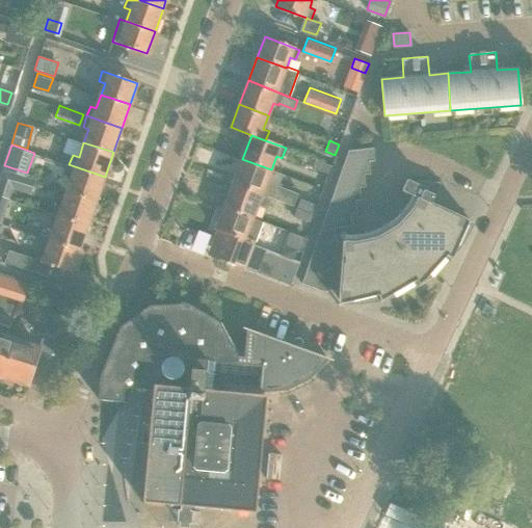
[(349,150),(344,163),(369,160),(374,160),(373,147),(349,150)]
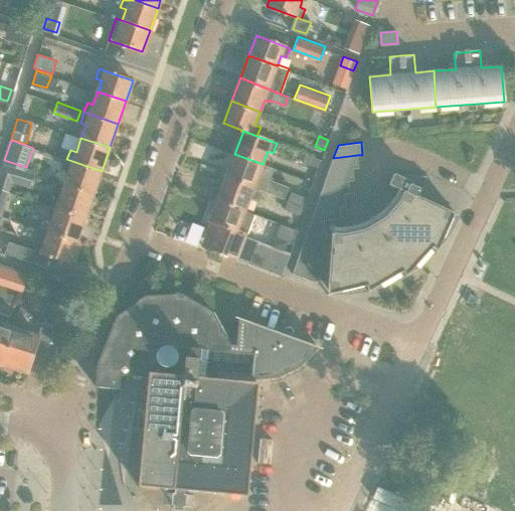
[(317,166),(320,158),(305,153),(302,160),(317,166)]
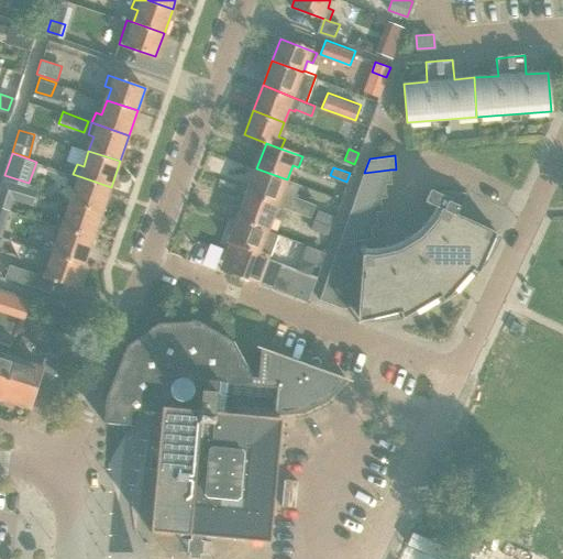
[(256,168),(246,194),(284,208),(310,217),(316,203),(295,195),(299,184),(287,179),(256,168)]
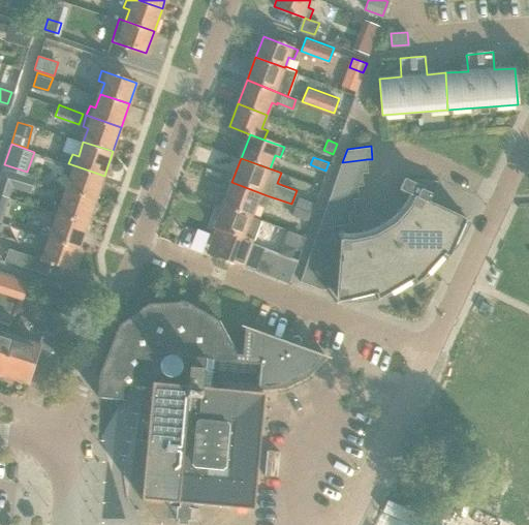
[(338,175),(368,172),(367,159),(342,162),(338,175)]
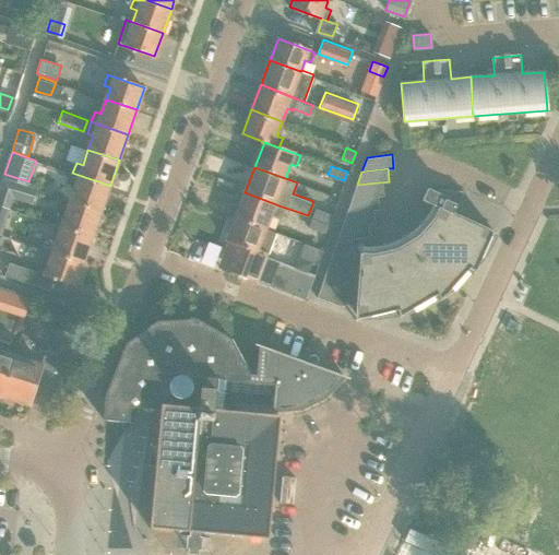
[(110,186),(72,173),(69,184),(75,187),(71,200),(102,211),(110,186)]
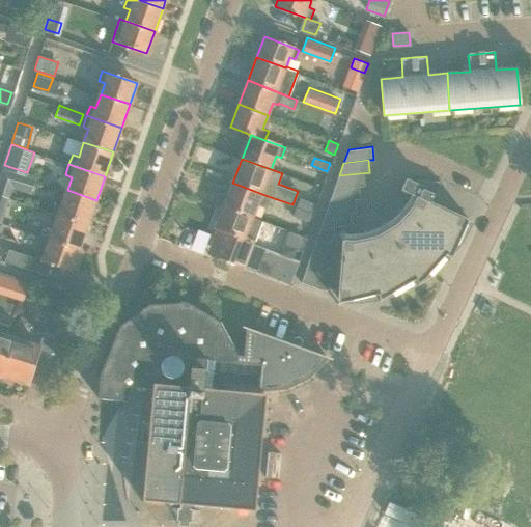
[(0,179),(0,193),(8,196),(15,176),(2,173),(0,179)]
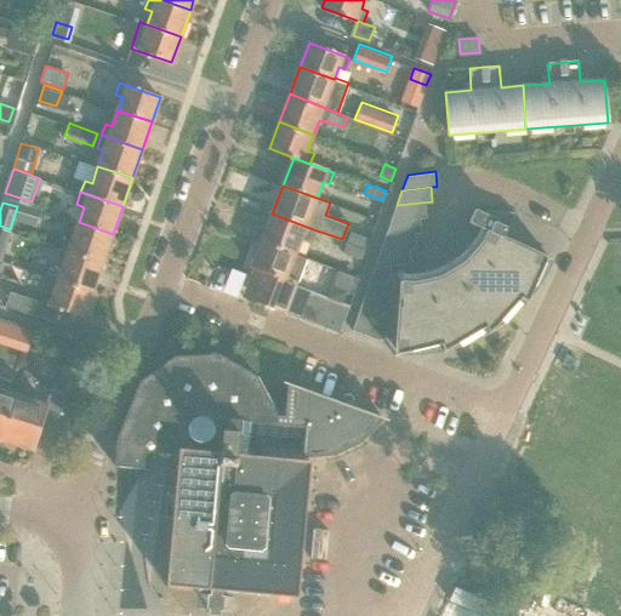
[(391,221),(427,216),(425,203),(397,205),(391,221)]
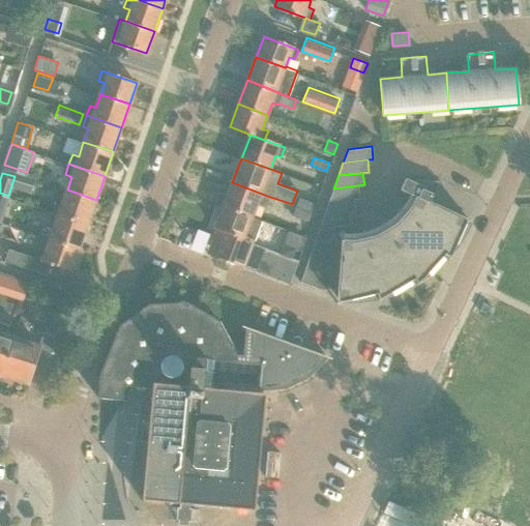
[(317,236),(300,281),(325,290),(326,288),(339,289),(337,302),(376,293),(379,299),(413,280),(418,284),(444,255),(450,257),(469,218),(437,204),(438,180),(416,178),(415,182),(405,178),(401,190),(415,196),(410,208),(396,224),(383,231),(376,236),(367,237),(349,241),(334,240),(317,236)]
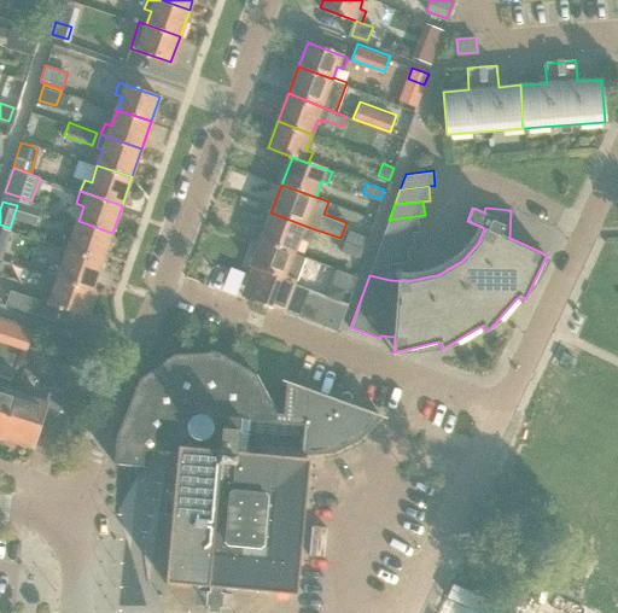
[(270,212),(260,239),(295,252),(301,237),(308,239),(312,228),(270,212)]
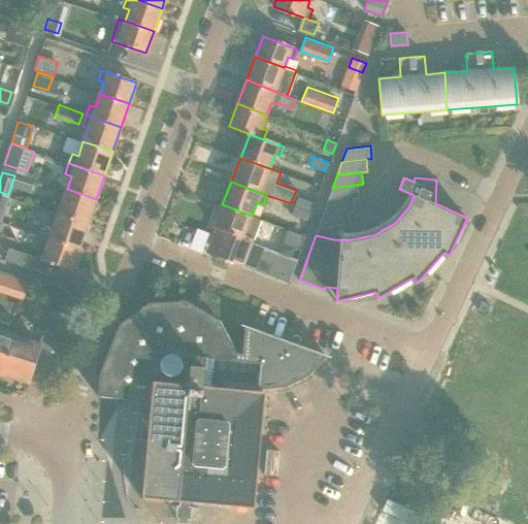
[(358,196),(357,185),(332,188),(328,200),(353,197),(358,196)]
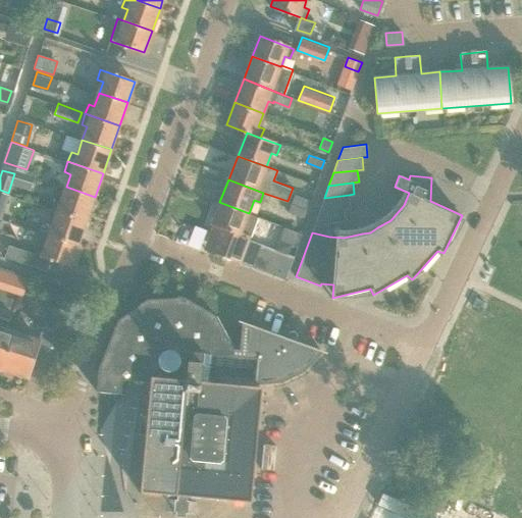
[(55,199),(51,209),(87,220),(95,197),(66,187),(61,201),(55,199)]
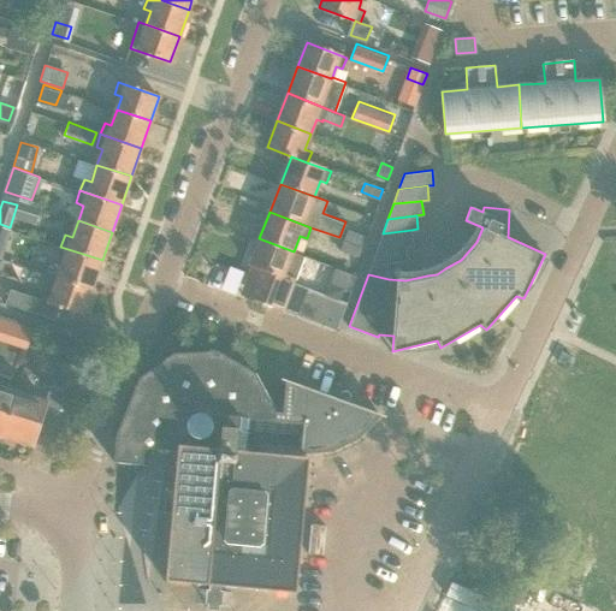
[(0,255),(1,256),(10,227),(0,224),(0,255)]
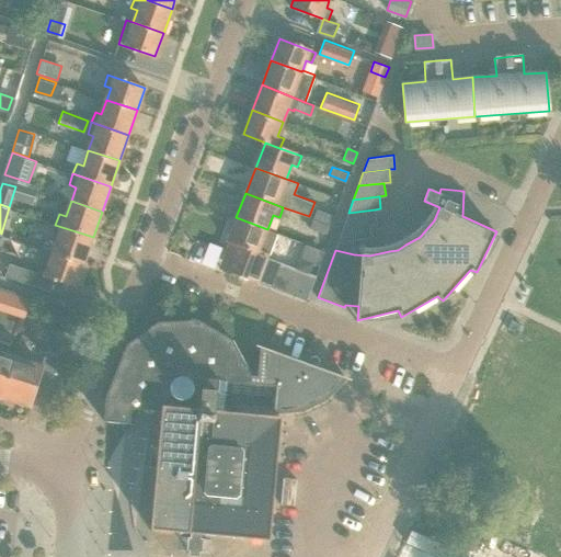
[(317,207),(313,216),(330,223),(333,214),(317,207)]
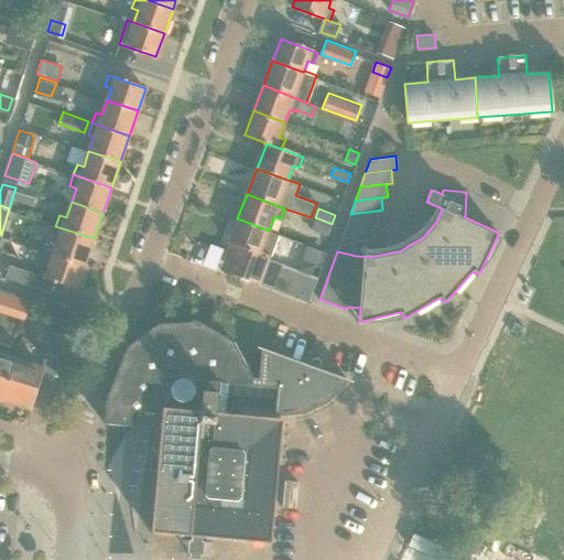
[(378,225),(377,211),(350,214),(345,227),(371,225),(378,225)]
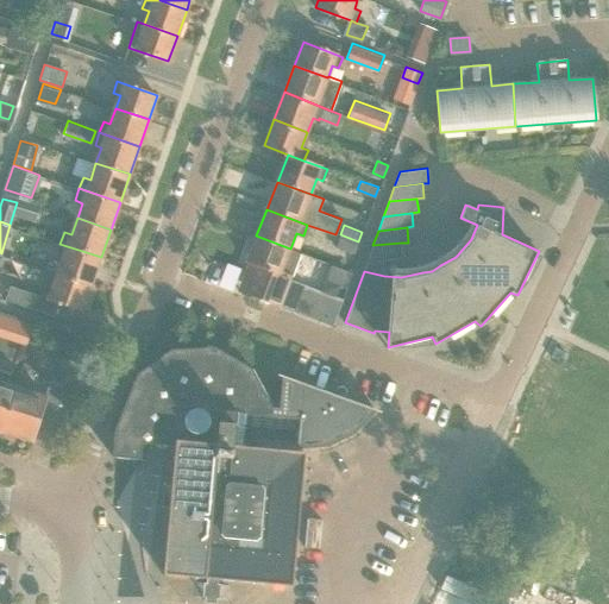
[(301,252),(290,249),(256,236),(246,262),(250,263),(243,281),(239,291),(264,301),(281,306),(290,281),(301,252)]
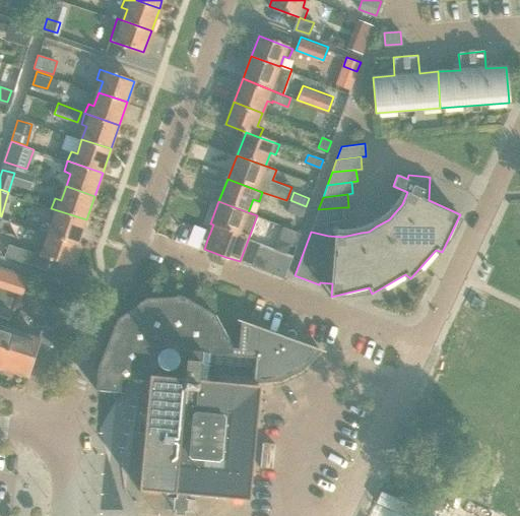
[(290,201),(287,209),(303,215),(306,207),(290,201)]
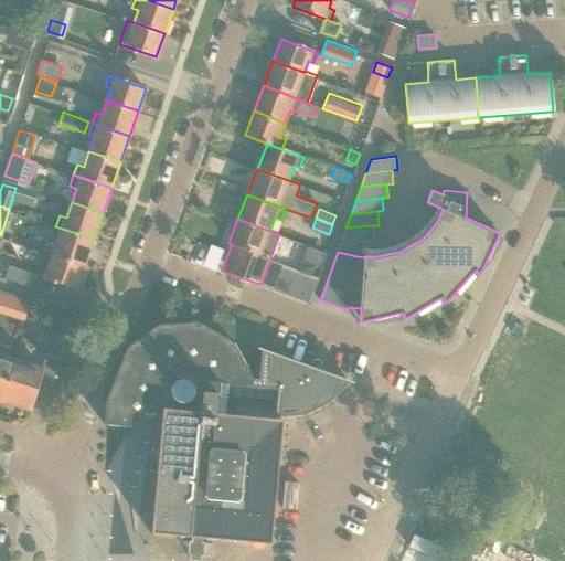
[(341,242),(374,239),(372,225),(345,228),(341,242)]
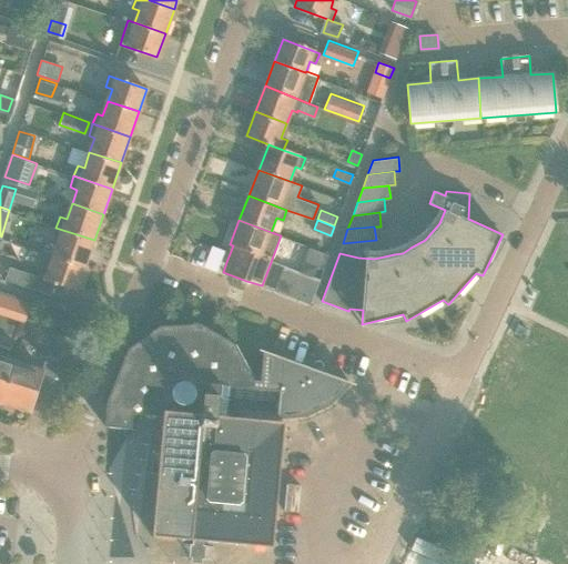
[(59,240),(53,255),(85,265),(94,240),(56,228),(52,238),(59,240)]
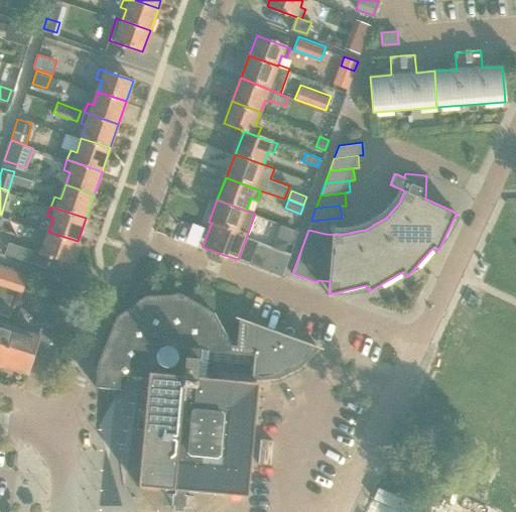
[(281,224),(275,238),(287,242),(292,244),(297,231),(281,224)]
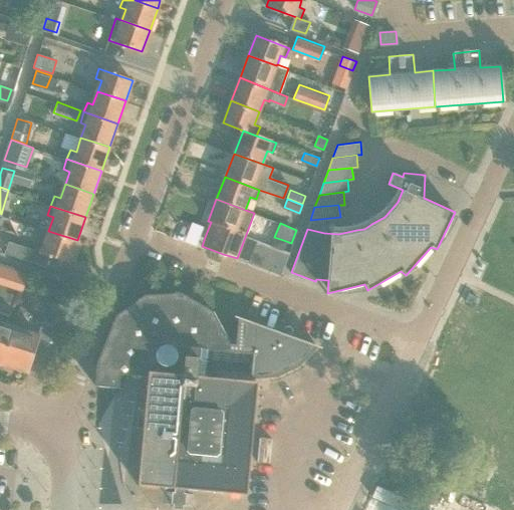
[(77,240),(48,231),(44,242),(38,240),(35,250),(69,262),(77,240)]
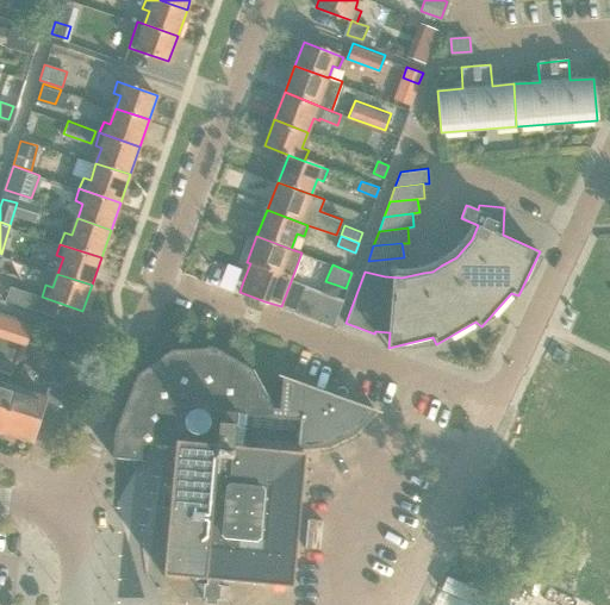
[(291,281),(281,306),(294,312),(305,286),(291,281)]
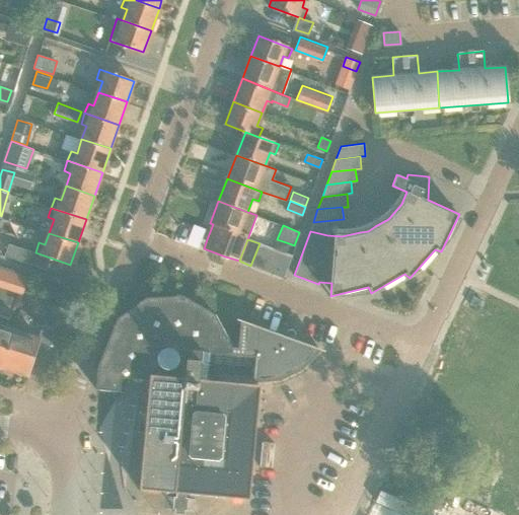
[(9,241),(5,253),(25,261),(29,248),(9,241)]
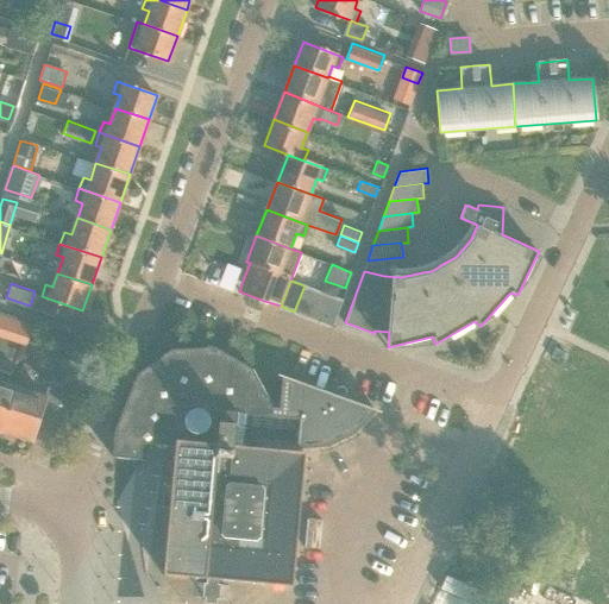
[(294,312),(307,316),(318,291),(305,285),(294,312)]
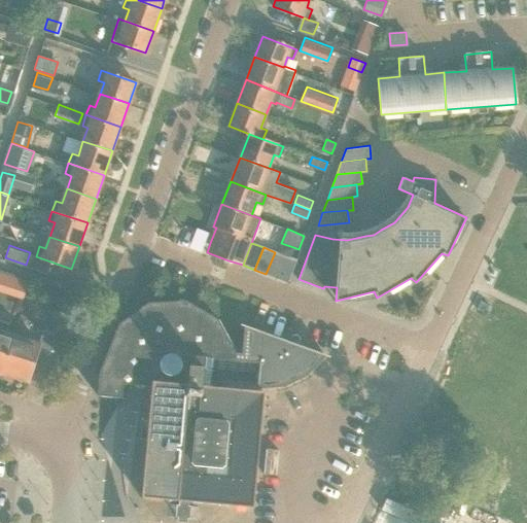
[(266,274),(277,278),(285,256),(280,254),(275,252),(266,274)]
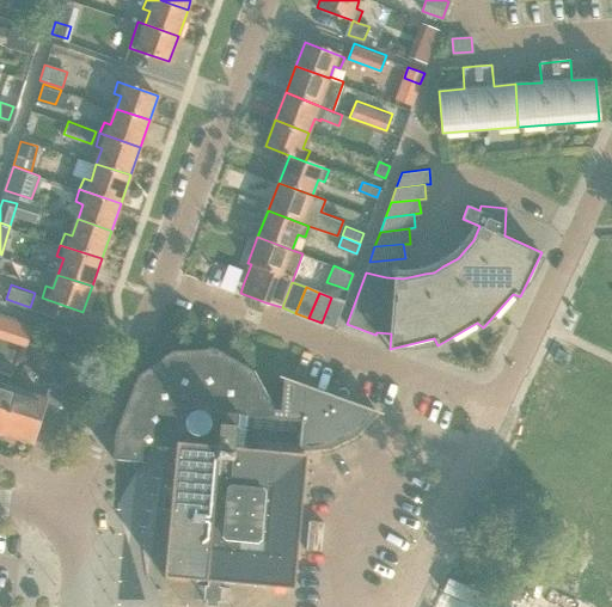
[(346,302),(342,301),(331,298),(322,323),(335,329),(346,302)]
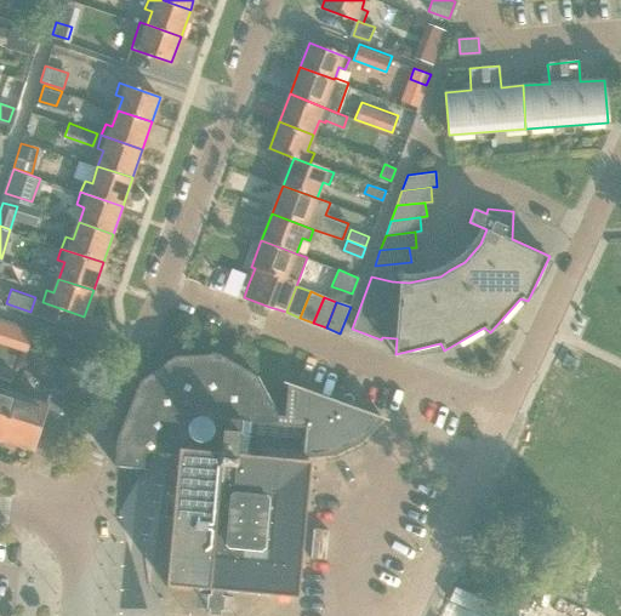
[(272,405),(266,392),(257,375),(218,353),(175,355),(140,381),(117,438),(114,465),(143,467),(144,451),(178,454),(166,583),(297,595),(309,461),(246,455),(250,422),(305,427),(302,451),(305,452),(332,450),(358,438),(381,417),(289,383),(286,388),(285,398),(272,405)]
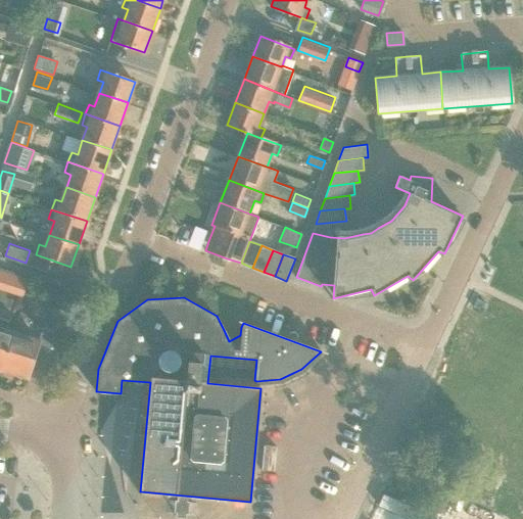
[(13,334),(1,371),(27,379),(32,363),(41,366),(40,369),(52,373),(61,344),(65,331),(44,325),(40,337),(39,342),(13,334)]
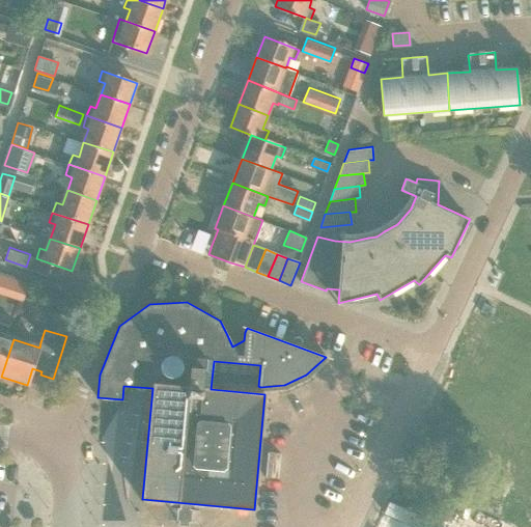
[(0,376),(1,377),(14,339),(0,335),(0,376)]
